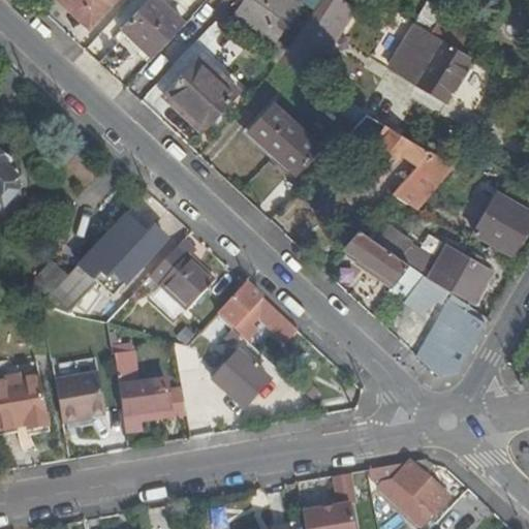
[(115,0),(63,0),(92,25),(115,0)]
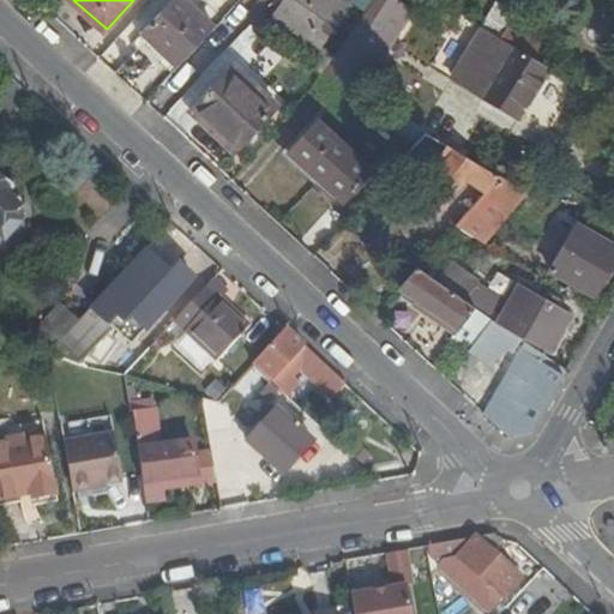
[(180,65),(215,28),(185,0),(173,0),(144,32),(157,44),(180,65)]
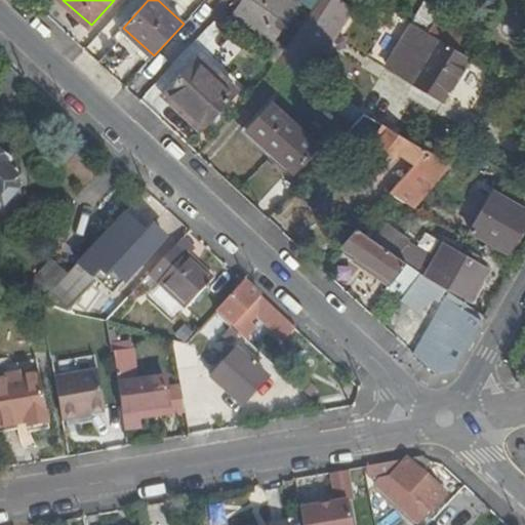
[(194,11),(204,0),(196,0),(190,7),(194,11)]
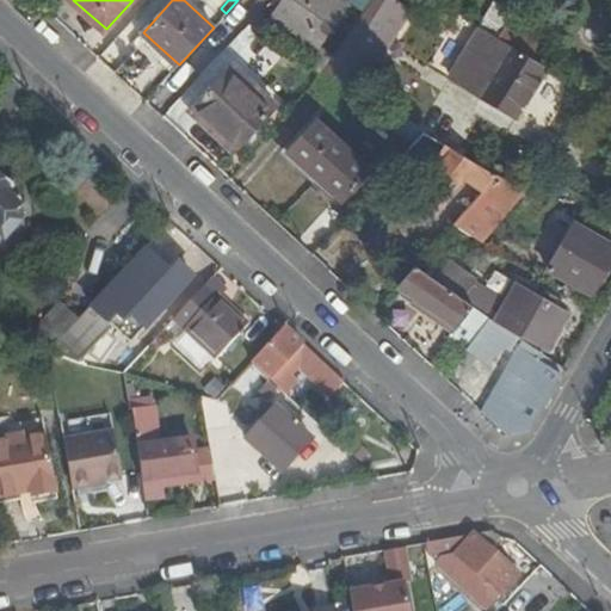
[(322,47),(351,5),(344,0),(281,0),(272,13),(322,47)]
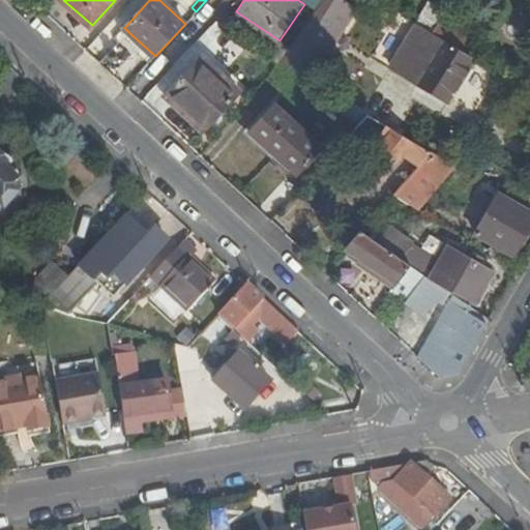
[(358,9),(345,0),(321,0),(281,60),(314,79),(358,9)]
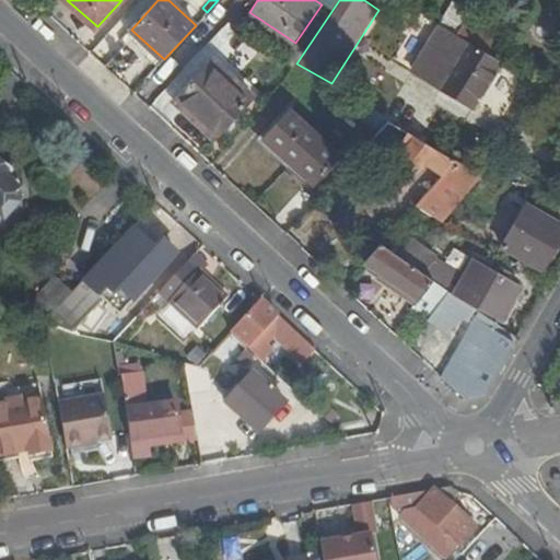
[(467,19),(458,34),(491,54),(501,37),(467,19)]
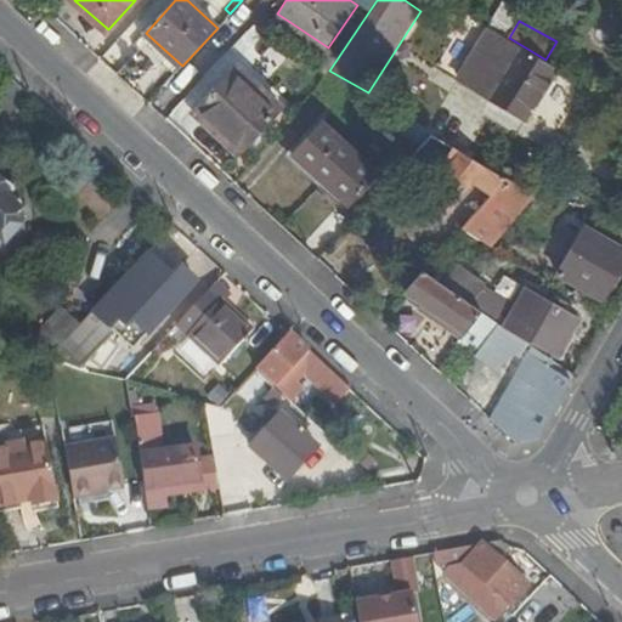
[(509,38),(490,27),(461,77),(527,116),(558,66),(546,60),(509,38)]
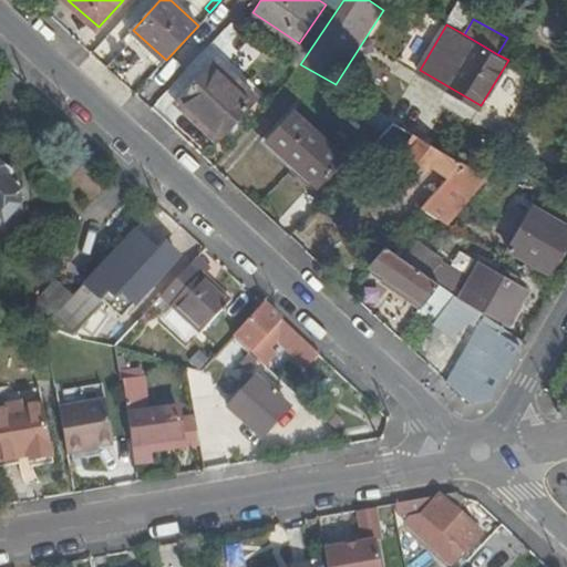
[(140,48),(160,66),(166,60),(145,41),(140,48)]
